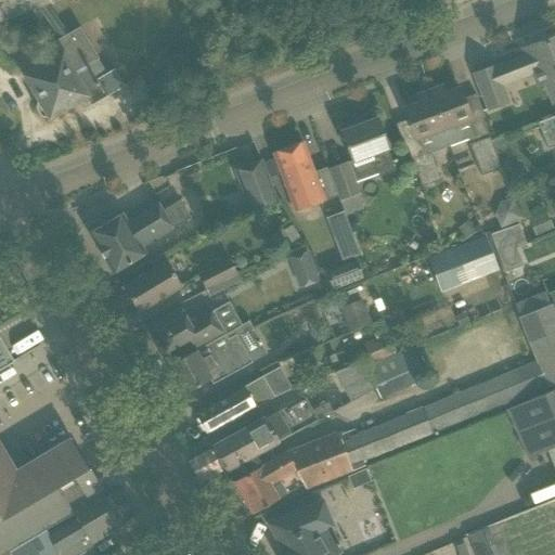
[(46,119),(47,119),(85,97),(90,105),(121,87),(113,72),(93,82),(84,66),(98,59),(79,28),(67,35),(46,5),(46,4),(55,0),(0,0),(0,20),(36,8),(60,39),(53,43),(60,55),(24,76),(38,101),(36,102),(36,103),(35,108),(40,117),(46,119)]
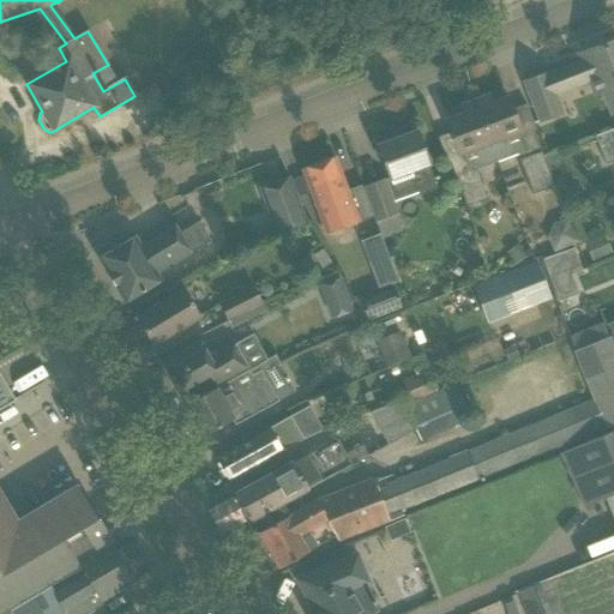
[(524,83),(539,120),(560,113),(553,95),(589,80),(595,94),(602,91),(612,114),(613,113),(613,41),(578,55),(582,62),(546,77),(546,74),(524,83)]
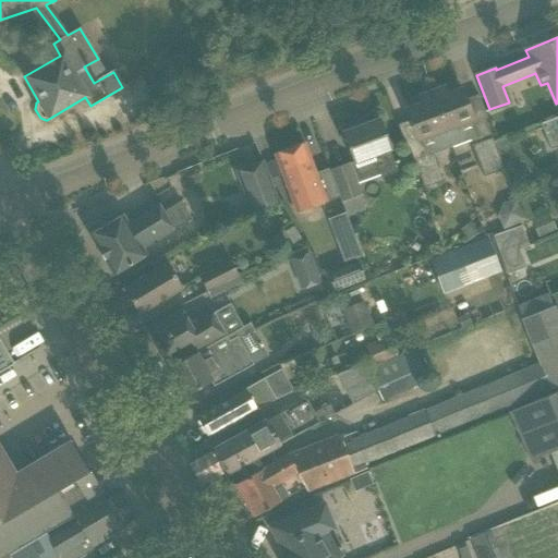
[(443,96),(433,99),(446,134),(449,143),(461,137),(458,130),(473,124),(464,100),(457,83),(440,88),(443,96)]
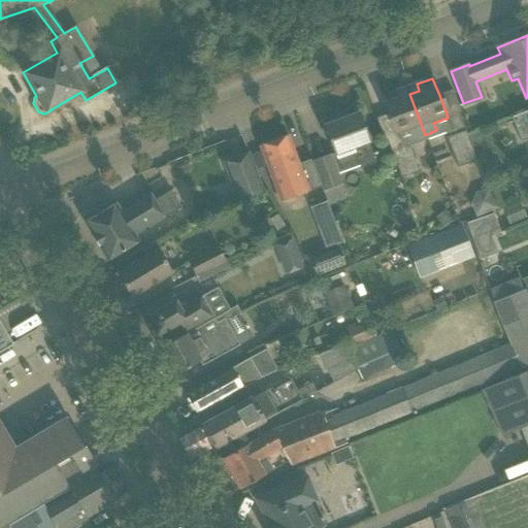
[(398,91),(382,97),(389,113),(397,136),(410,131),(414,139),(425,135),(422,127),(409,94),(401,97),(398,91)]
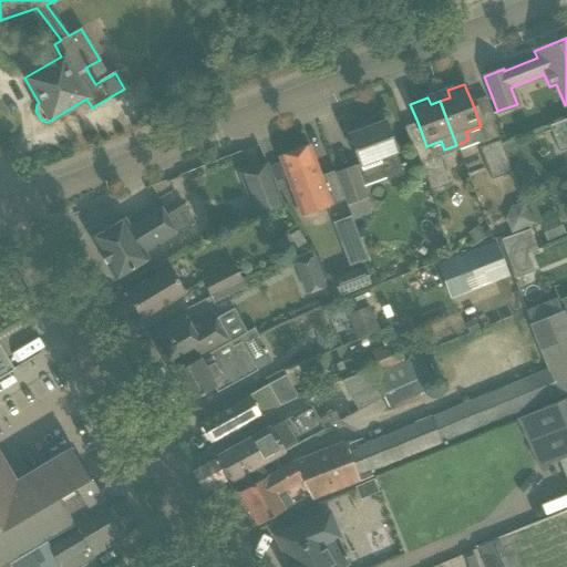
[(566,148),(566,117),(566,119),(549,125),(559,152),(566,148)]
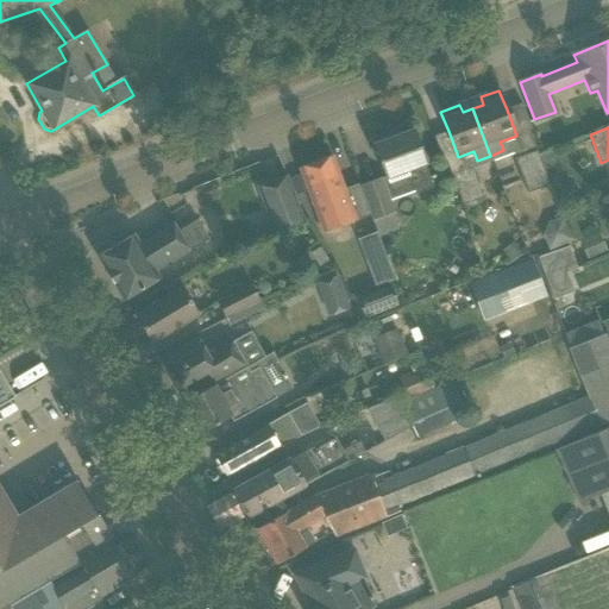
[(397,130),(371,139),(387,180),(407,171),(415,193),(433,186),(425,164),(426,163),(413,131),(401,136),(397,130)]
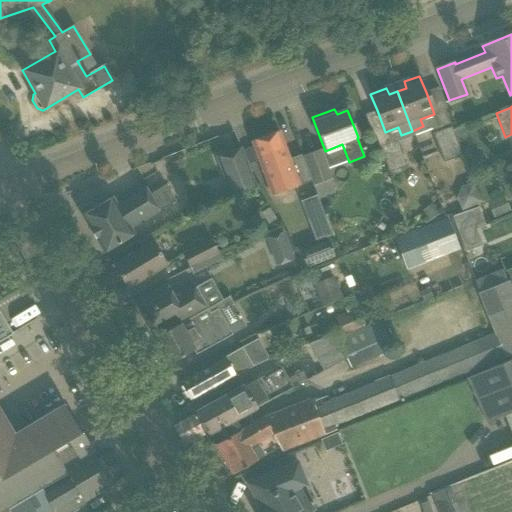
[(440,130),(434,137),(445,164),(463,158),(452,130),(453,130),(447,113),(435,118),(440,130)]
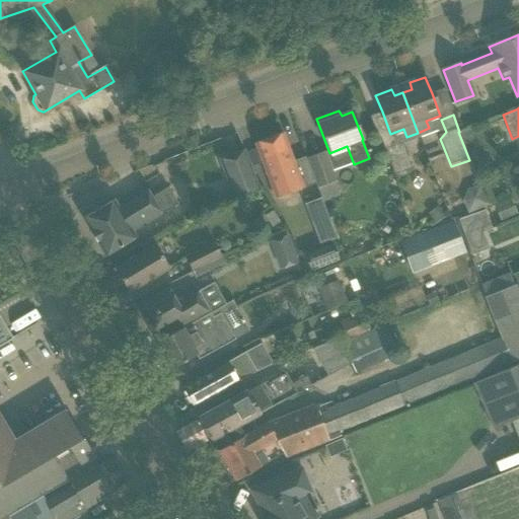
[(254,144),(272,189),(275,199),(303,189),(299,178),(283,134),(254,144)]
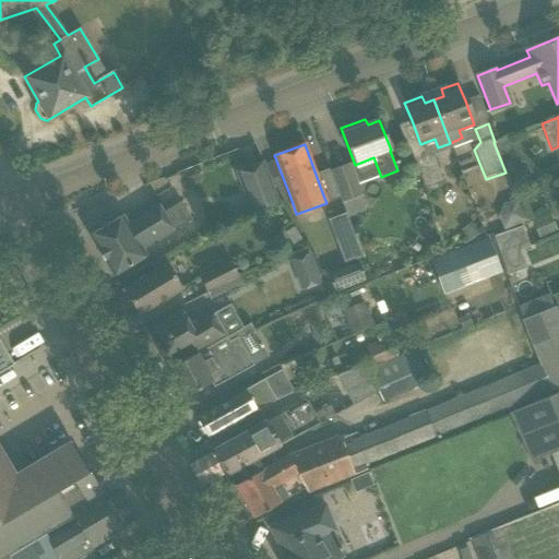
[(423,149),(409,153),(423,188),(442,180),(436,163),(428,162),(423,149)]
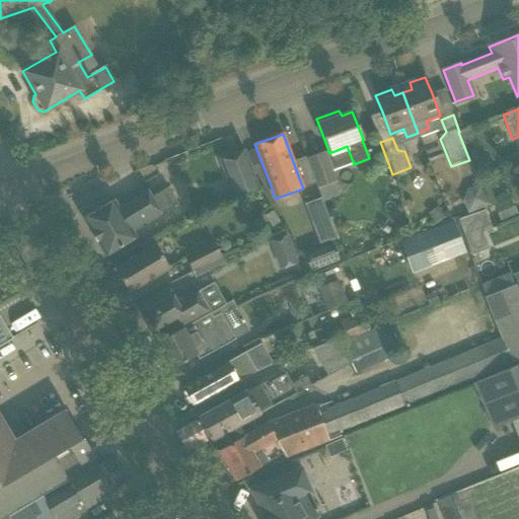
[(222,159),(218,160),(232,199),(236,197),(258,189),(243,150),(222,159)]
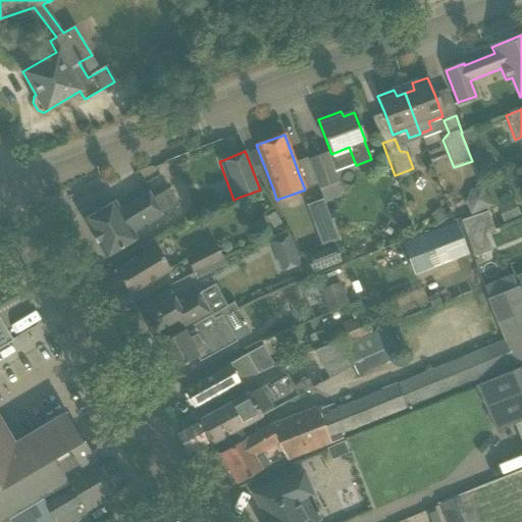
[(326,153),(308,159),(324,203),(341,197),(336,184),(338,183),(326,153)]
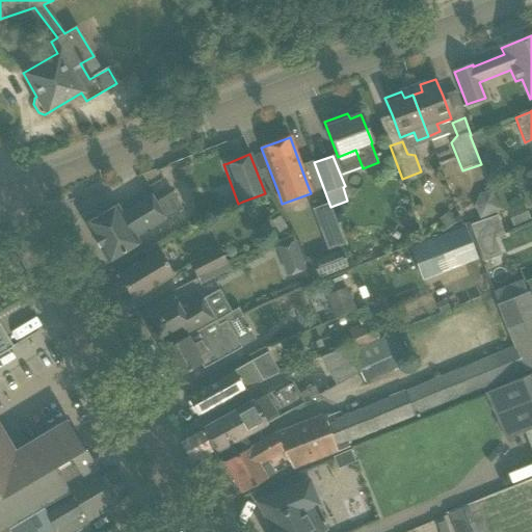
[(498,159),(483,164),(490,184),(505,178),(498,159)]
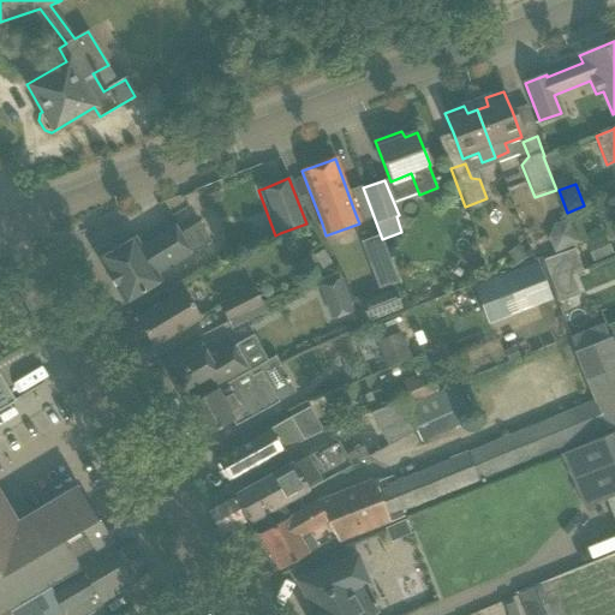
[(554,225),(549,238),(555,252),(578,243),(568,219),(554,225)]
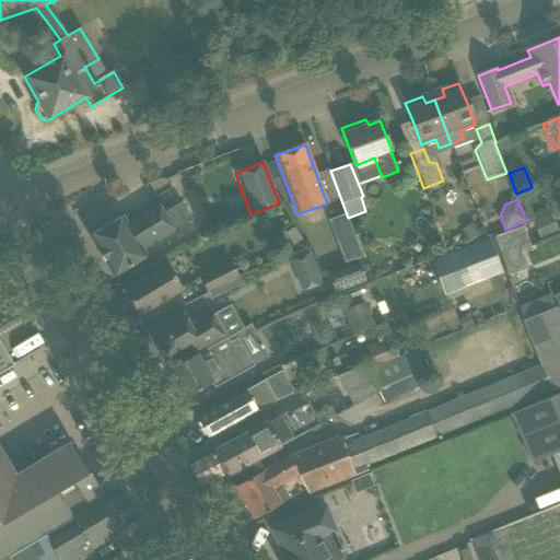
[(89,236),(113,277),(147,256),(142,251),(191,221),(182,205),(181,203),(163,213),(158,203),(126,222),(123,217),(89,236)]
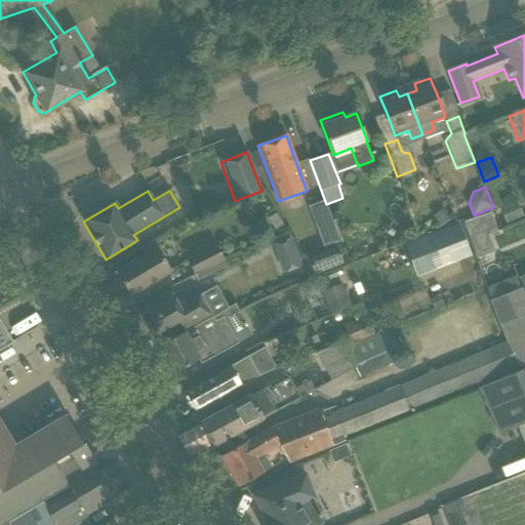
[(516,200),(499,207),(507,224),(523,217),(516,200)]
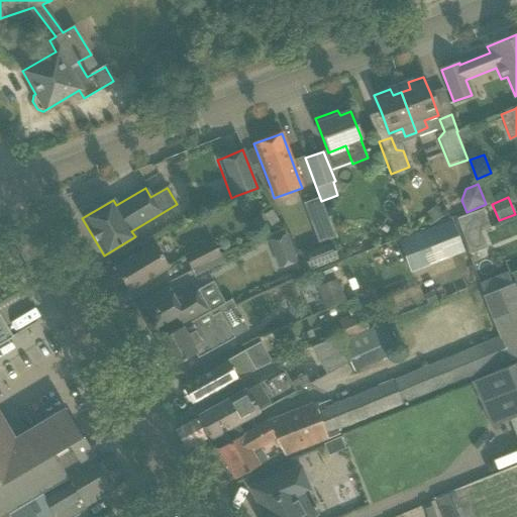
[(435,206),(426,213),(434,223),(443,216),(435,206)]
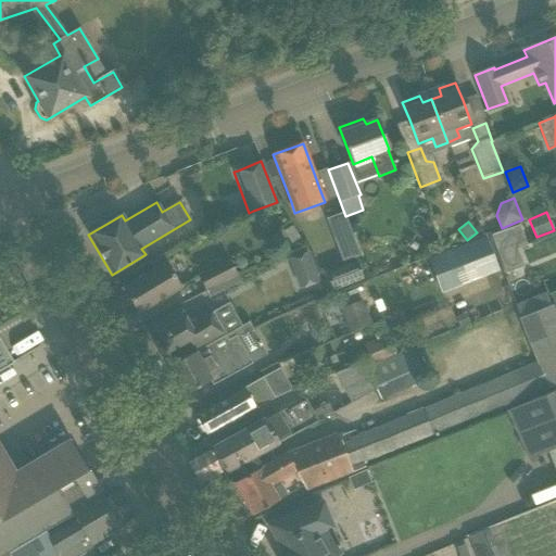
[(291,226),(282,232),(291,244),(300,238),(291,226)]
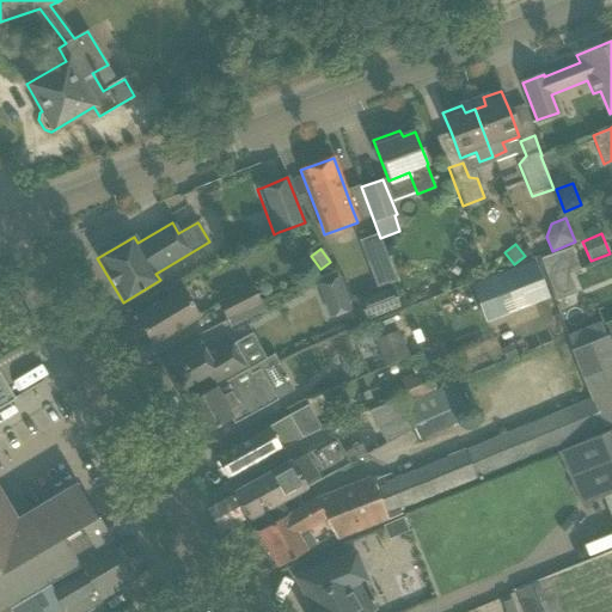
[(389,262),(371,268),(378,287),(396,280),(389,262)]
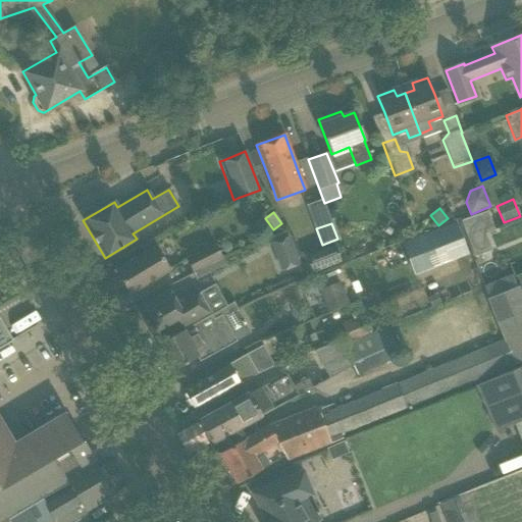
[(289,236),(269,243),(273,252),(293,245),(289,236)]
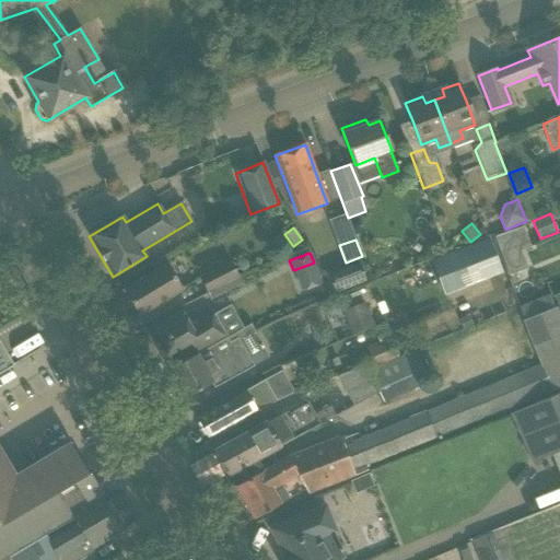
[(198,277),(206,292),(216,287),(225,281),(237,277),(230,261),(198,277)]
